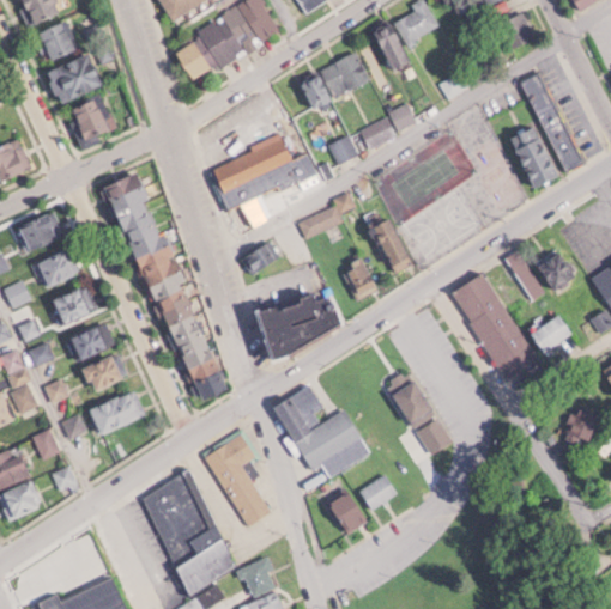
[(62,12),(55,0),(17,0),(31,28),(62,12)]
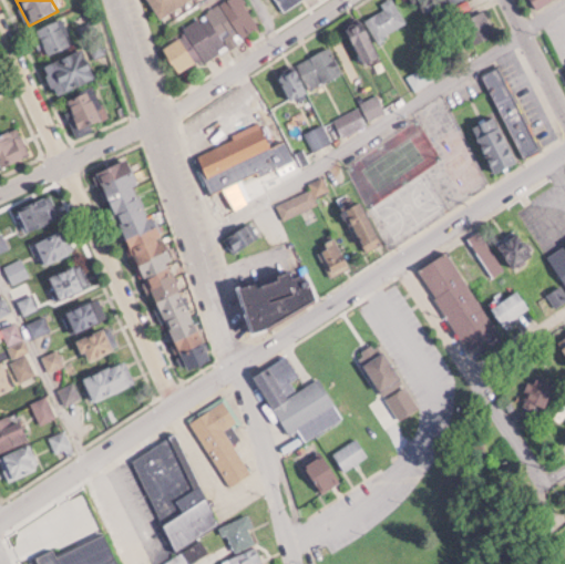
[(234,0),(160,41),(178,75),(259,32),(242,0),(234,0)]
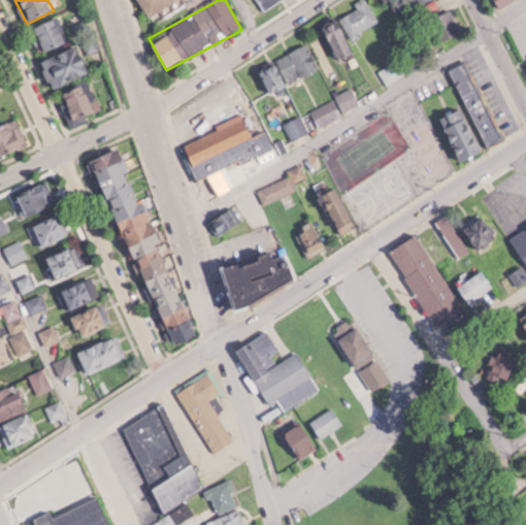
[(348,38),(376,24),(365,0),(362,0),(353,4),(356,11),(323,27),(338,61),(355,54),(348,38)]
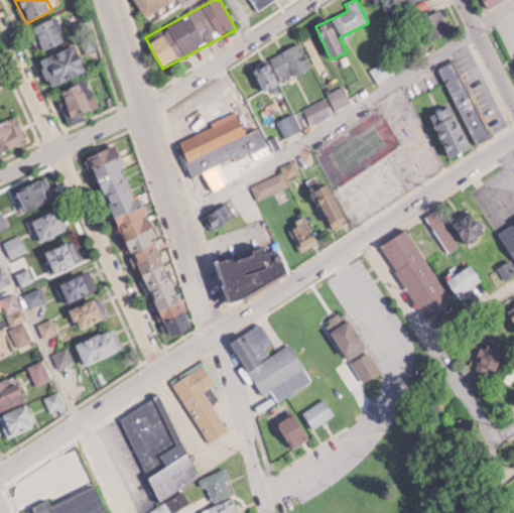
[(419,18),(427,42),(448,35),(441,12),(419,18)]
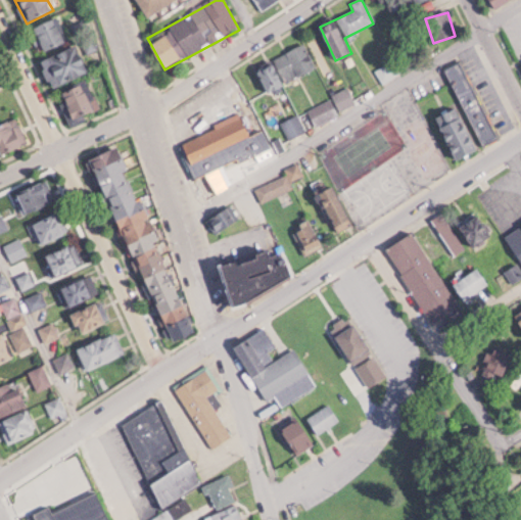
[(67,40),(55,17),(33,30),(46,53),(67,40)]
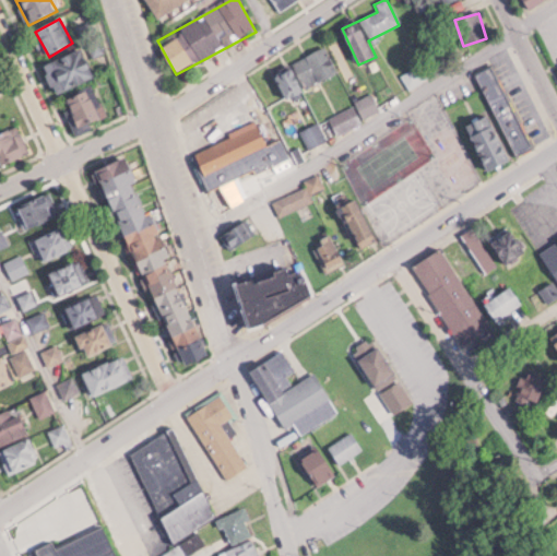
[(338,75),(326,48),(273,72),(285,99),(338,75)]
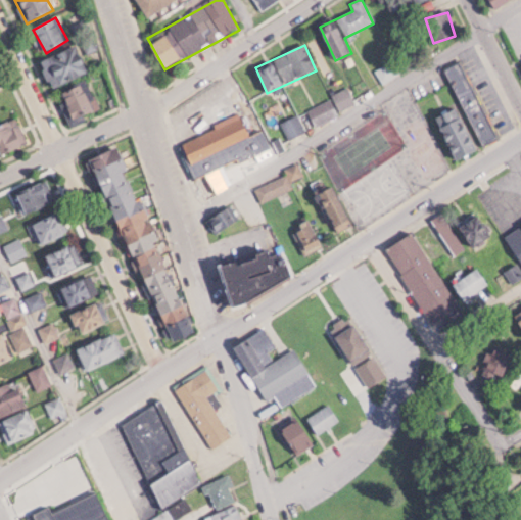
[(54,87),(88,73),(77,46),(43,60),(54,87)]
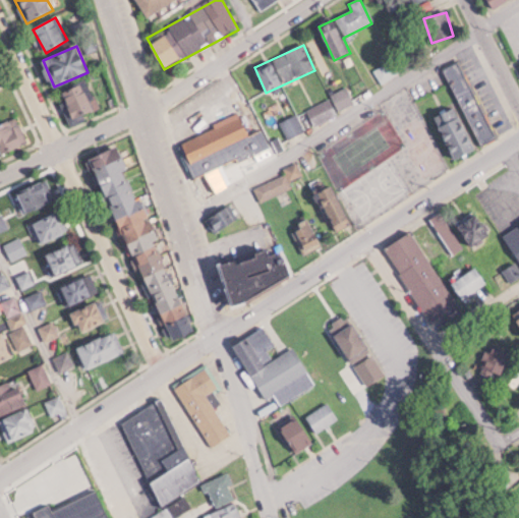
[(372,71),(381,85),(401,73),(401,72),(416,63),(408,50),(372,71)]
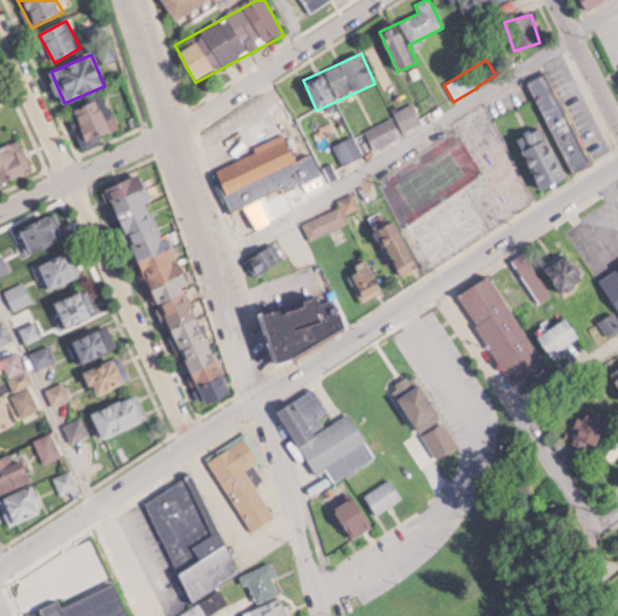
[(548,74),(528,81),(567,174),(587,166),(548,74)]
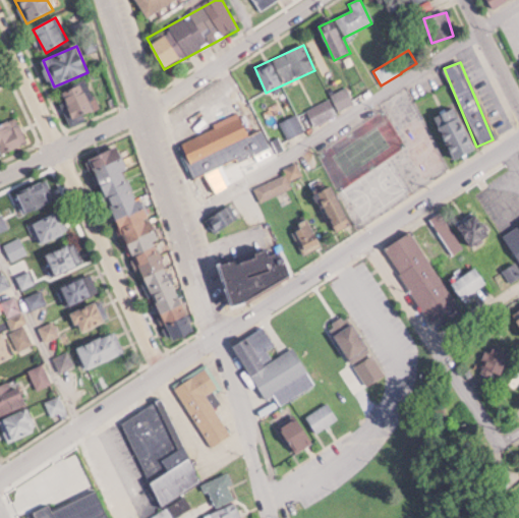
[(87,81),(57,95),(70,124),(101,111),(87,81)]
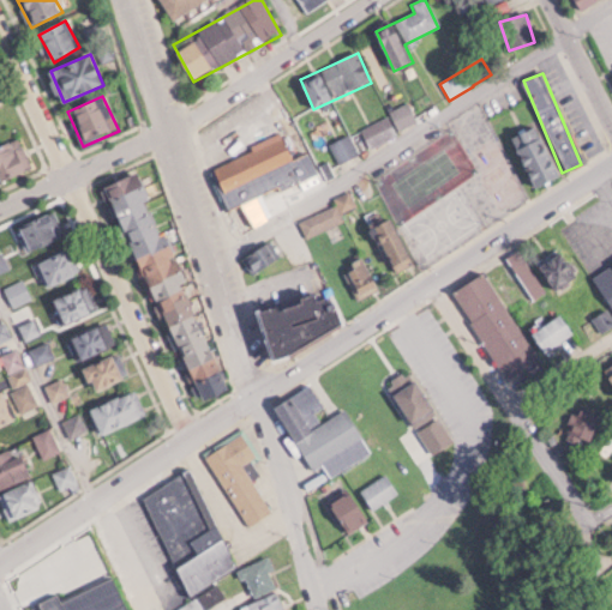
[(417,122),(407,104),(389,113),(399,131),(417,122)]
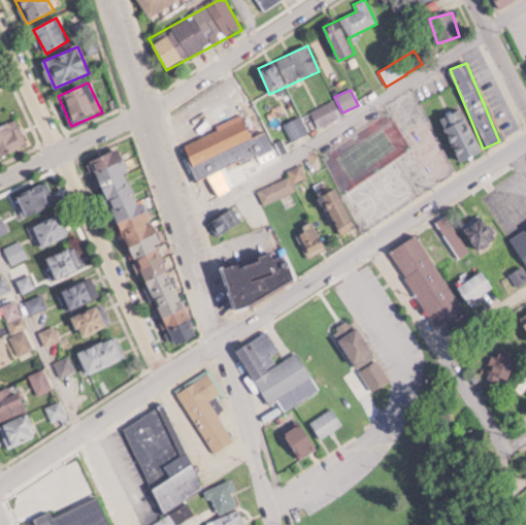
[(340,117),(332,101),(309,112),(318,129),(340,117)]
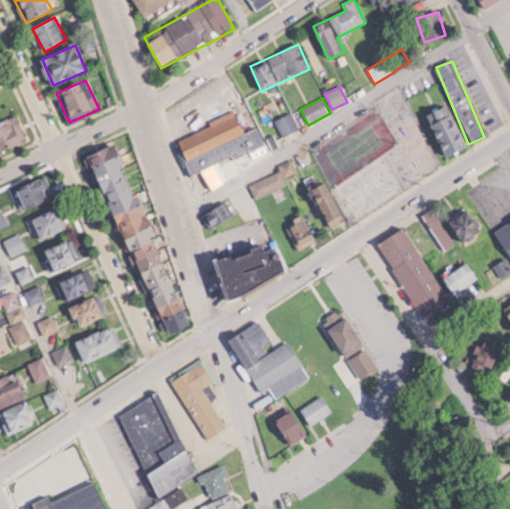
[(425,116),(447,158),(467,147),(446,106),(425,116)]
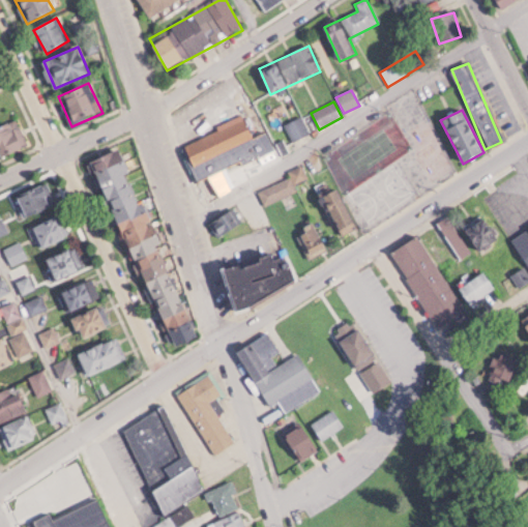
[(205,203),(233,191),(226,175),(214,180),(213,177),(272,149),(265,133),(253,138),(242,117),(179,147),(205,203)]
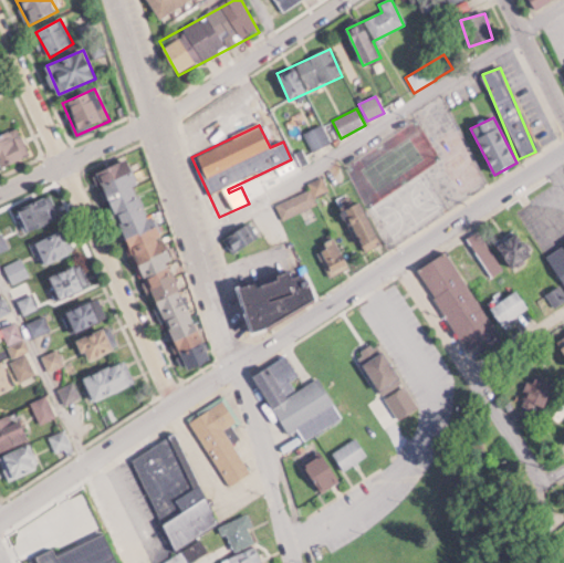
[(313,153),(330,144),(321,125),(303,134),(313,153)]
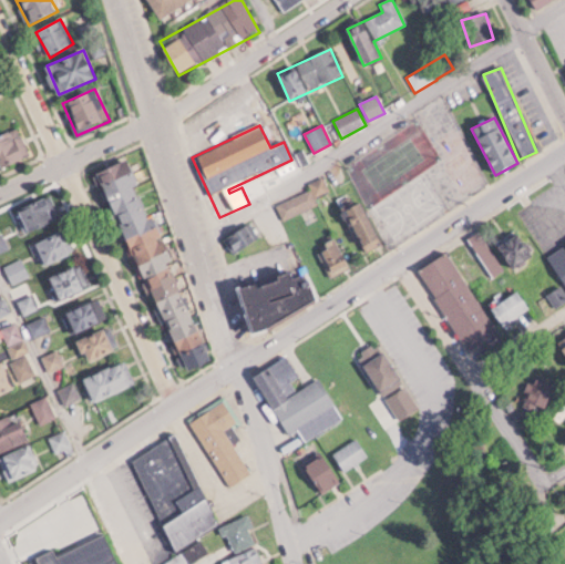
[(0,167),(29,155),(17,127),(0,134),(0,167)]
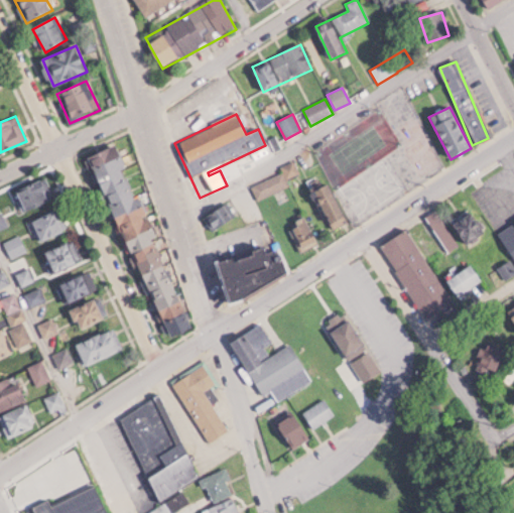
[(89,157),(165,341),(193,330),(116,145),(89,157)]
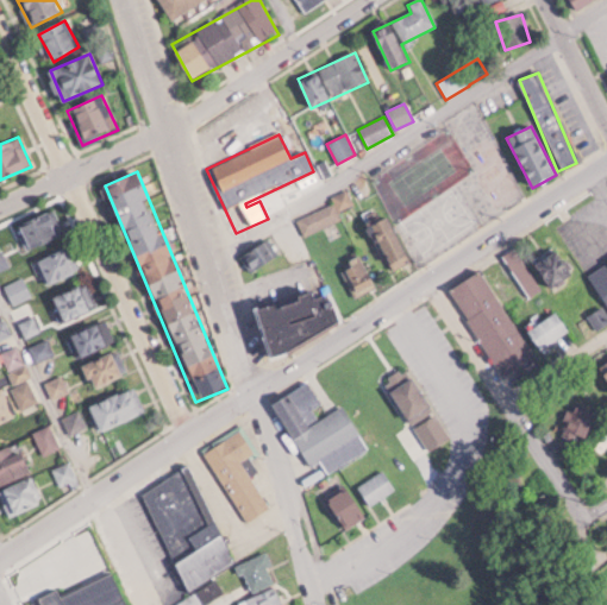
[(352,207),(345,191),(330,197),(333,205),(295,220),(302,237),(340,221),(337,213),(352,207)]
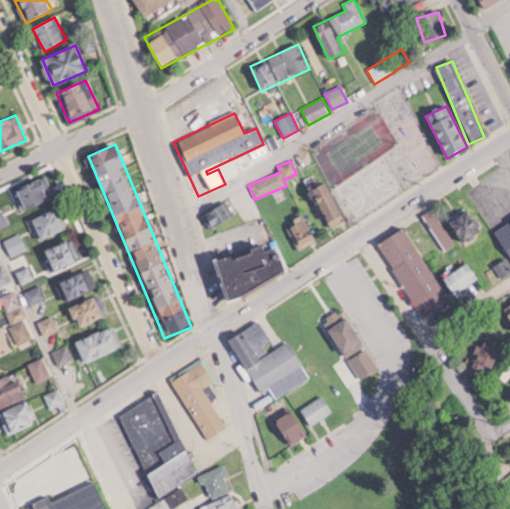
[(54,195),(43,176),(15,191),(25,210),(54,195)]
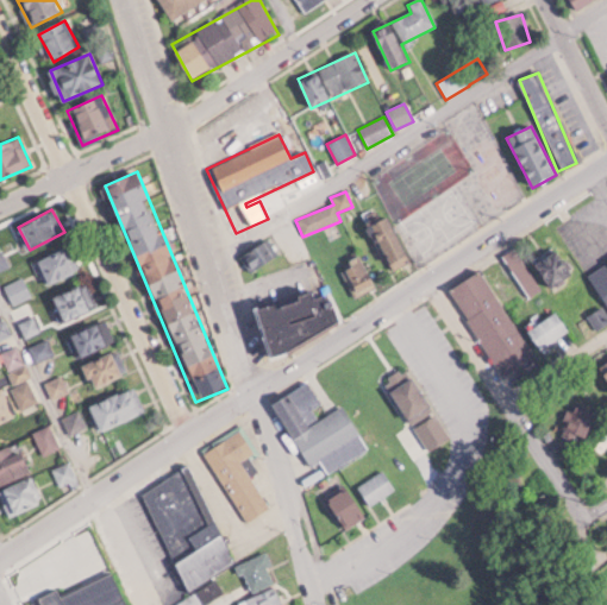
[(410,263),(389,216),(373,225),(393,270),(410,263)]
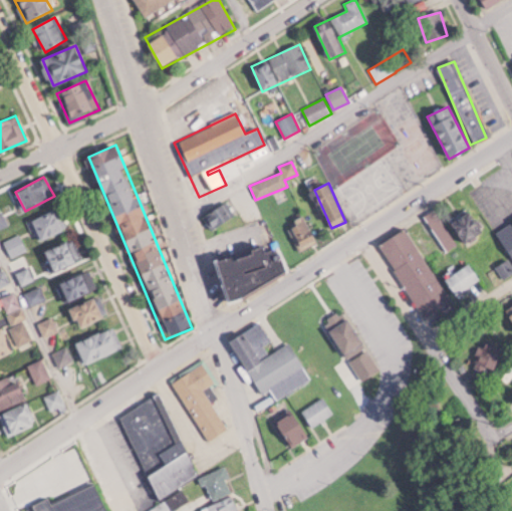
[(231,217),(223,205),(203,218),(211,230),(231,217)]
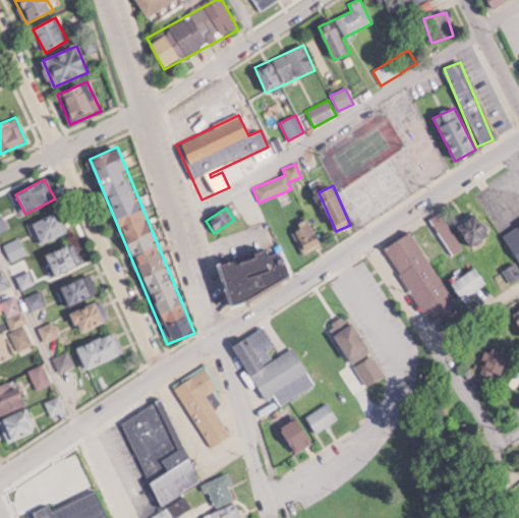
[(59,213),(33,223),(41,244),(67,233),(59,213)]
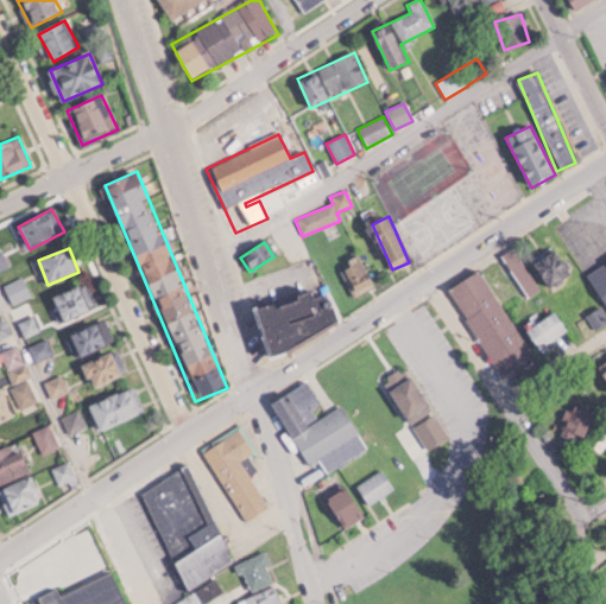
[(503,254),(523,298),(536,292),(516,248),(503,254)]
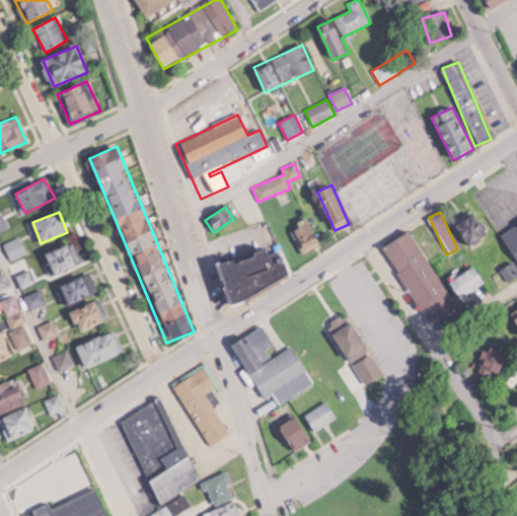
[(488,237),(475,213),(455,223),(467,246),(488,237)]
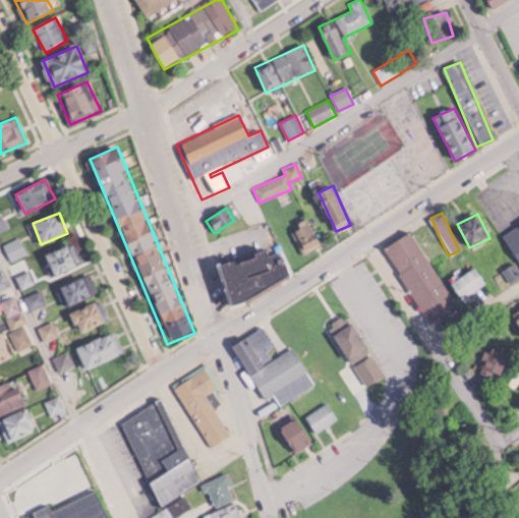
[(301,255),(321,247),(308,220),(289,228),(301,255)]
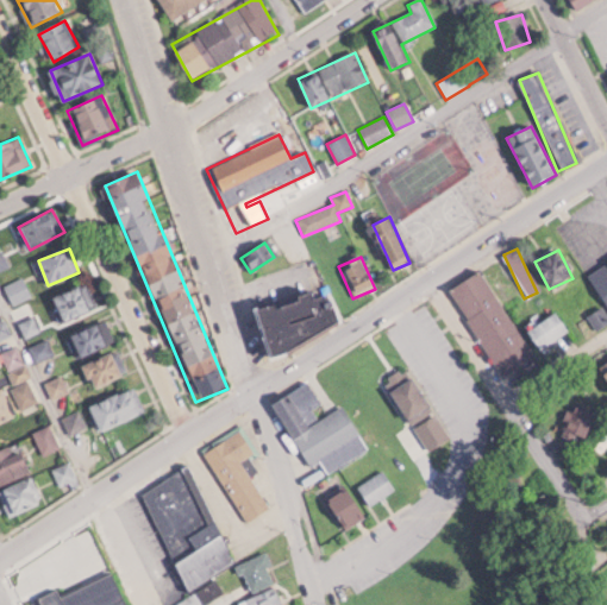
[(606,308),(606,262),(587,273),(606,308)]
